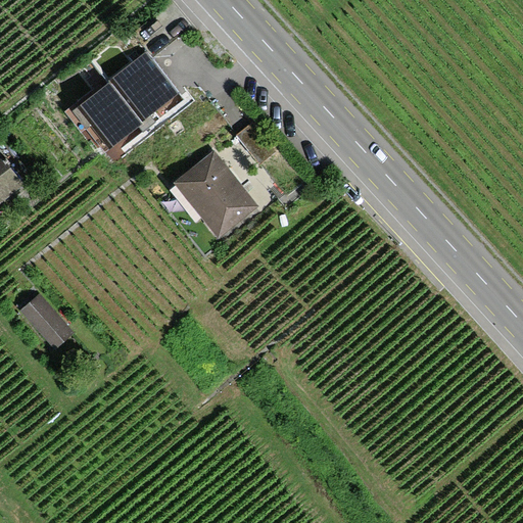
[(144,52),(82,100),(114,141),(176,92),(144,52)]
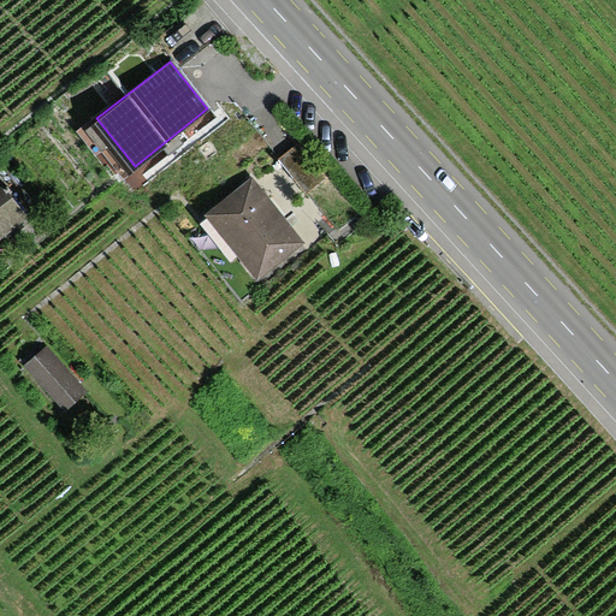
[(300,148),(283,163),(337,227),(354,214),(300,148)]
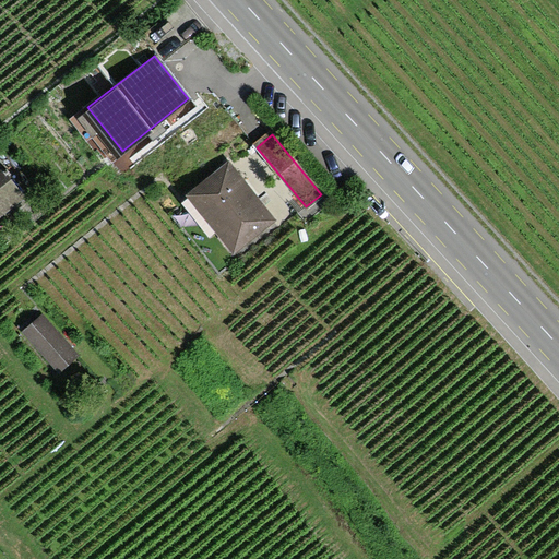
[(233,162),(188,198),(235,257),(280,221),(233,162)]
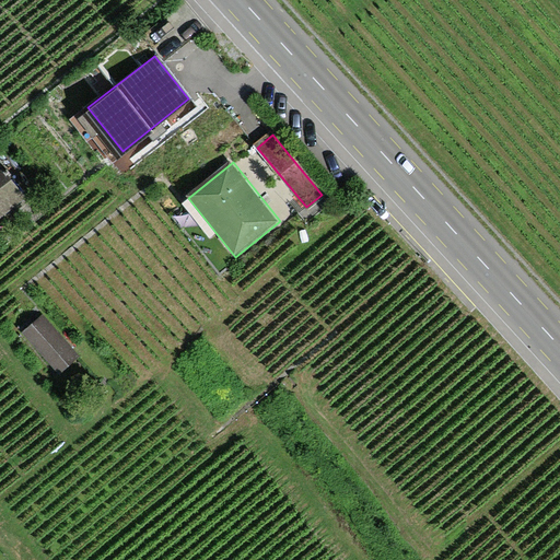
[(0,165),(0,217),(25,195),(0,165)]
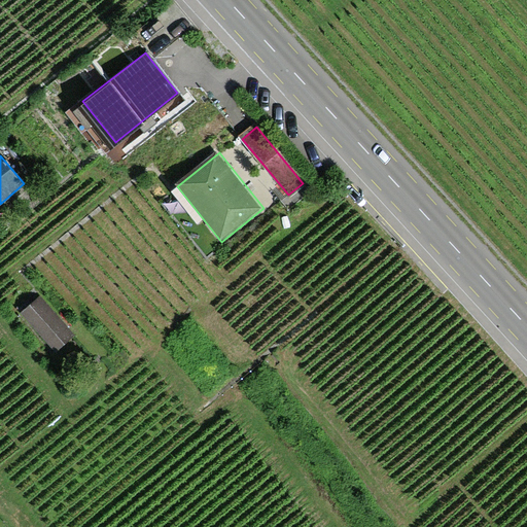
[(72,335),(38,297),(21,314),(55,350),(72,335)]
